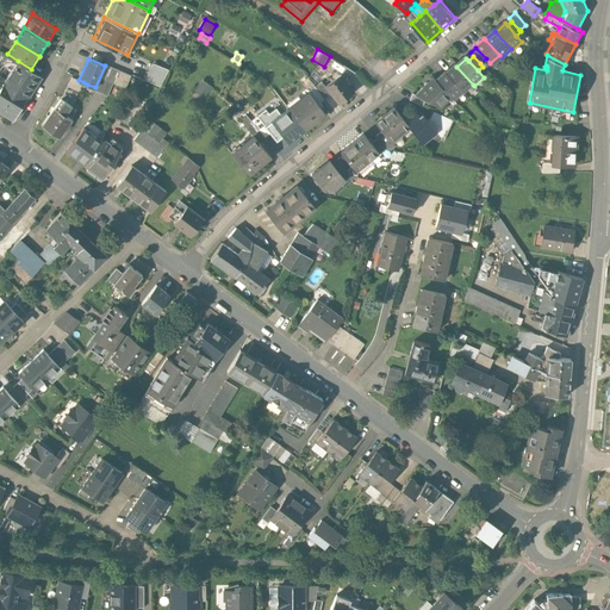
[(31,69),(18,61),(0,88),(0,112),(12,120),(41,75),(31,69)]
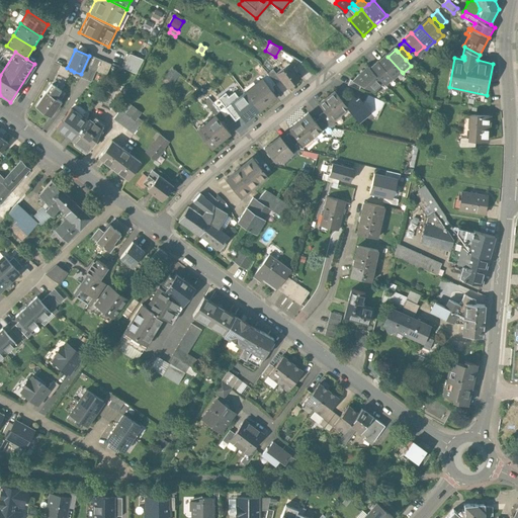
[(143,59),(130,53),(122,68),(136,74),(143,59)]
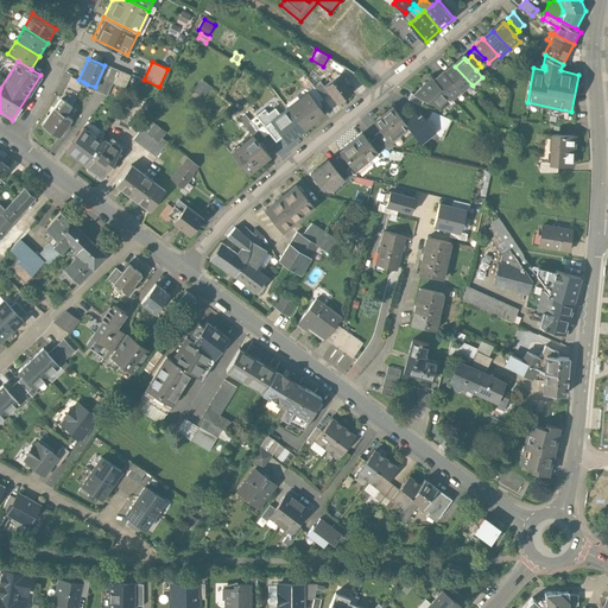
[(95,87),(94,89),(107,95),(112,83),(125,89),(131,75),(106,64),(105,65),(95,87)]
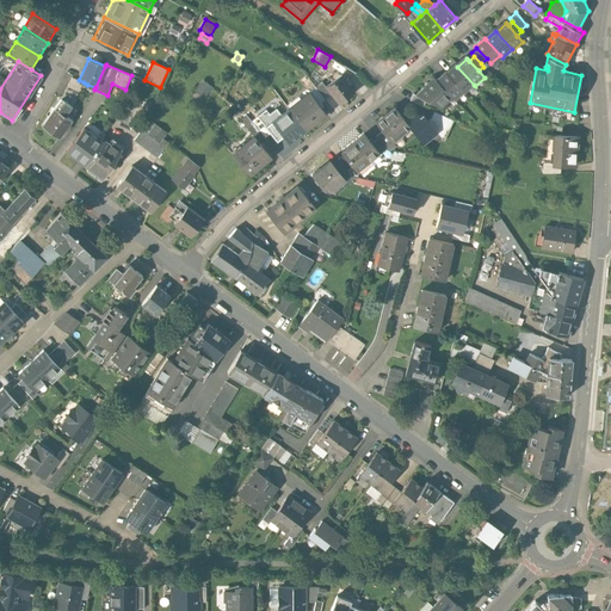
[(457,66),(448,73),(463,92),(464,93),(474,85),(457,67),(457,66)]
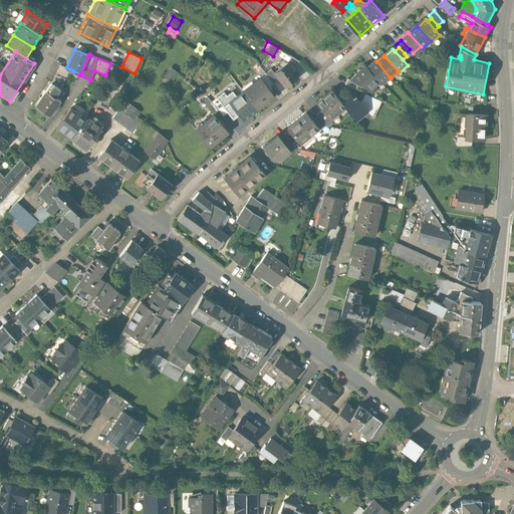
[(375,60),(367,67),(380,81),(381,83),(390,77),(376,61),(375,60)]
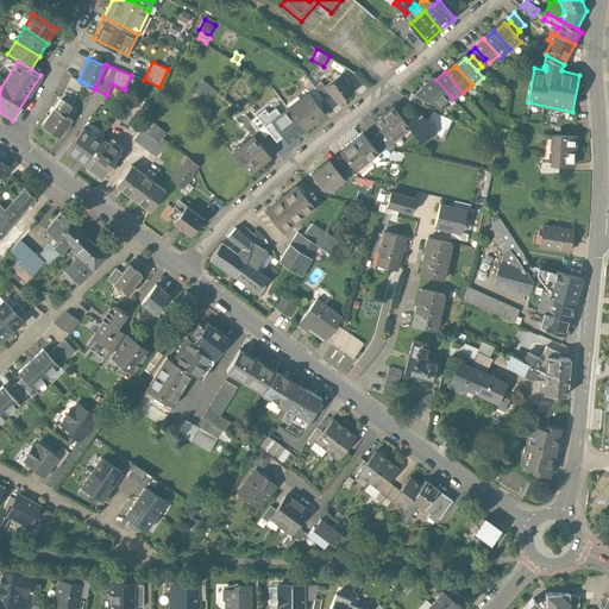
[(341,74),(325,87),(331,93),(338,104),(355,90),(341,74)]
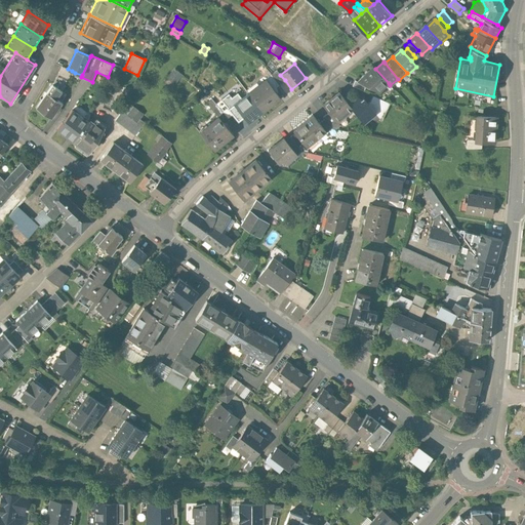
[(62,66),(52,83),(62,90),(72,71),(68,69),(62,66)]
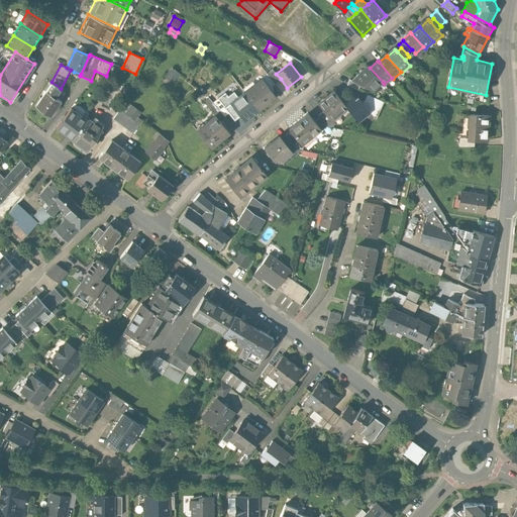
[(370,68),(369,66),(351,81),(360,85),(373,91),(383,82),(370,68)]
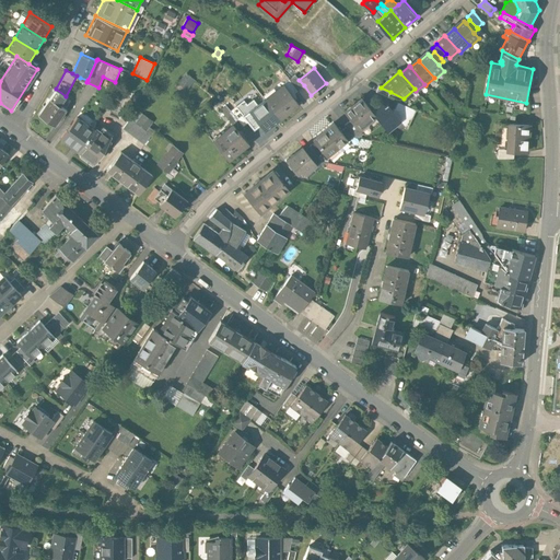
[(178,83),(187,90),(195,80),(186,72),(178,83)]
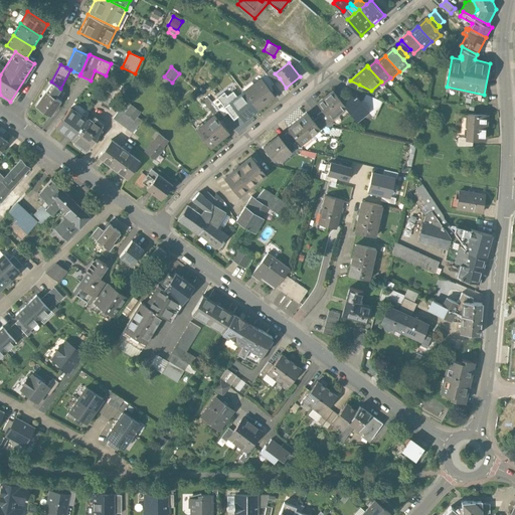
[(267,72),(262,77),(269,87),(280,78),(275,73),(272,69),(267,72)]
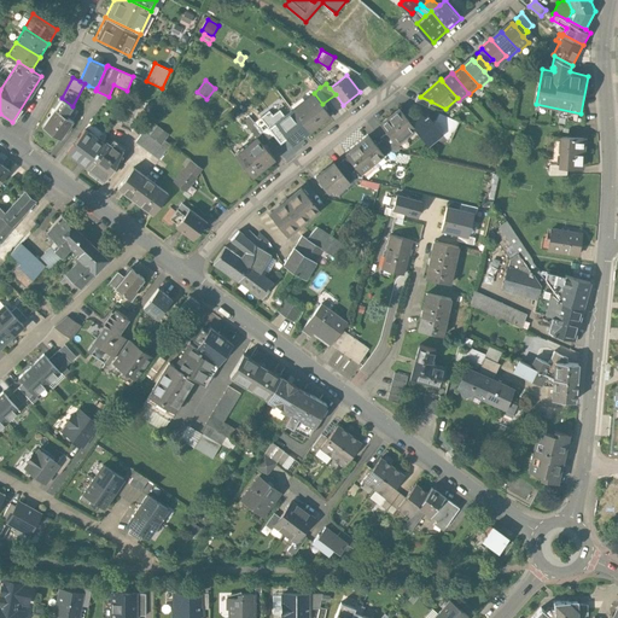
[(314,93),(291,109),(308,132),(331,115),(322,104),(314,93)]
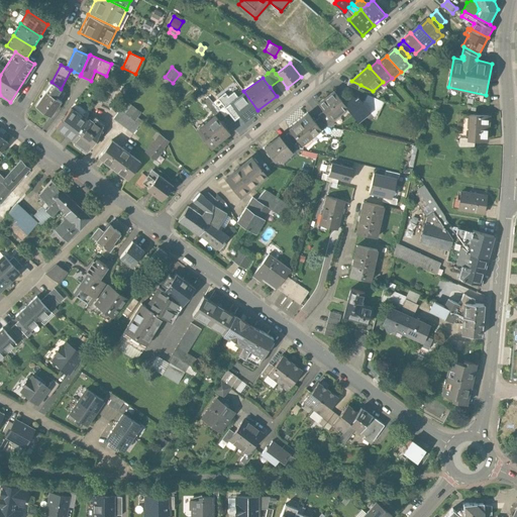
[(358,90),(360,85),(351,81),(349,80),(346,84),(358,90)]
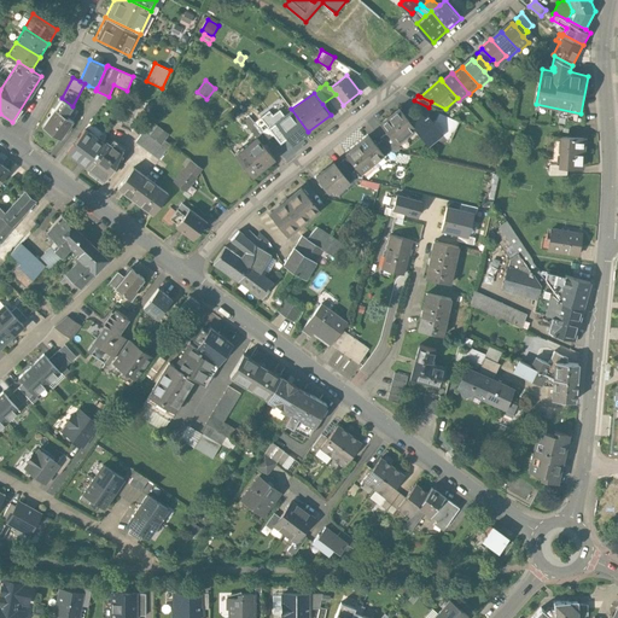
[(62,98),(54,109),(65,116),(71,108),(73,106),(62,98)]
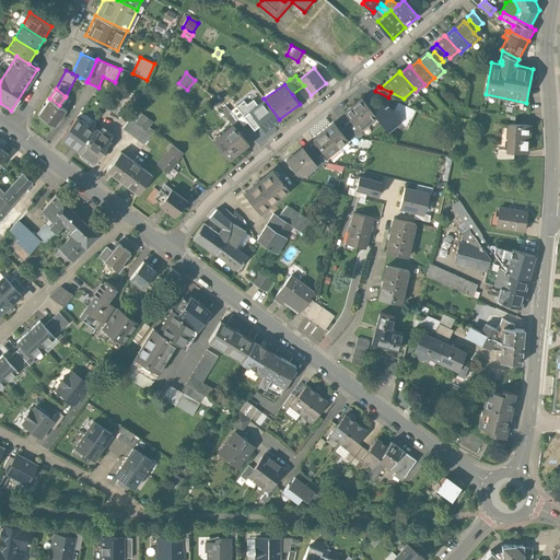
[(216,107),(221,102),(216,95),(210,101),(216,107)]
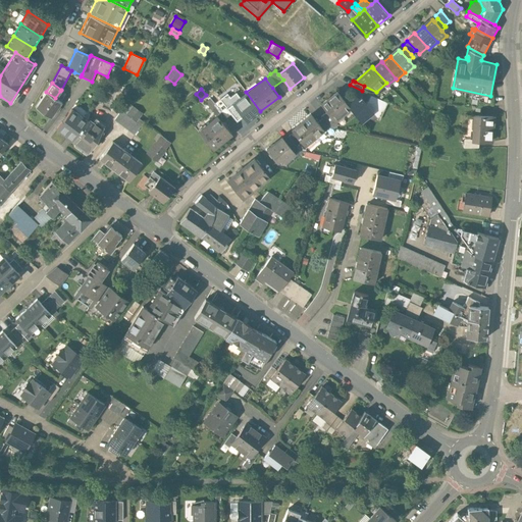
[(55,98),(60,101),(65,94),(60,91),(55,98)]
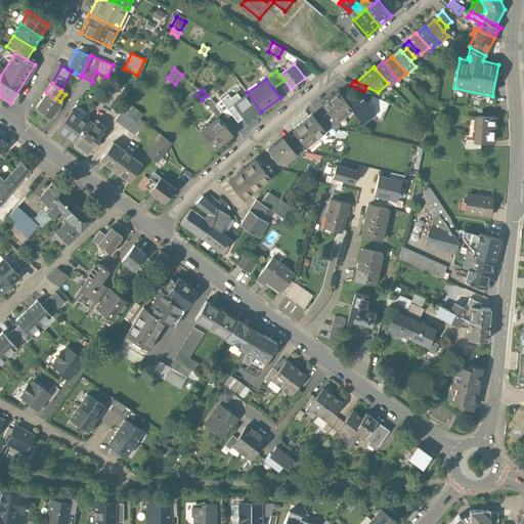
[(55,98),(46,92),(35,106),(51,118),(54,113),(59,106),(61,102),(60,101),(55,98)]
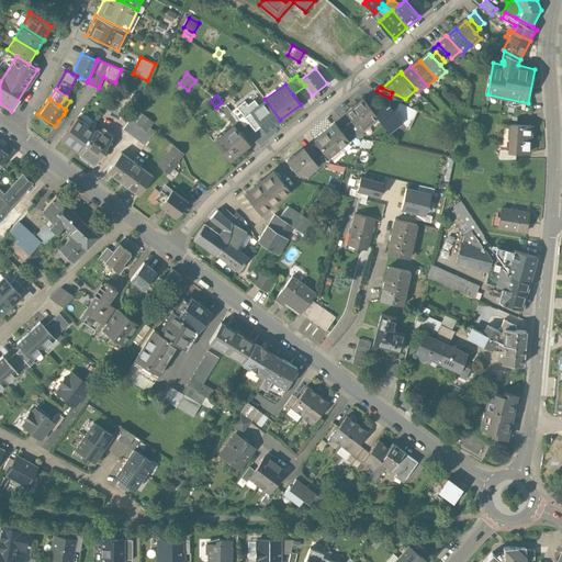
[(244,100),(232,111),(244,126),(248,122),(255,130),(261,124),(266,131),(280,120),(265,99),(258,104),(254,99),(247,104),(244,100)]
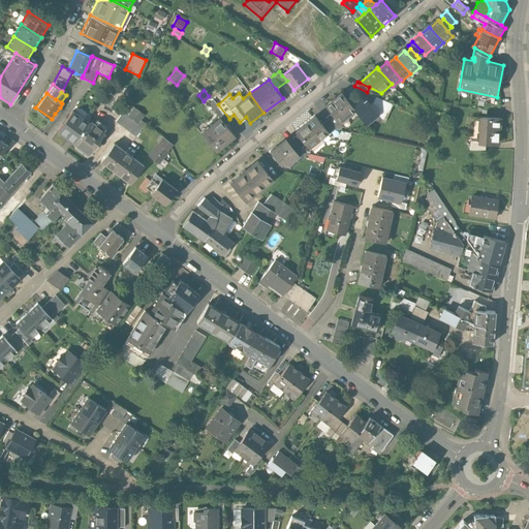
[(334,99),(348,118),(355,112),(351,105),(342,93),(334,99)]
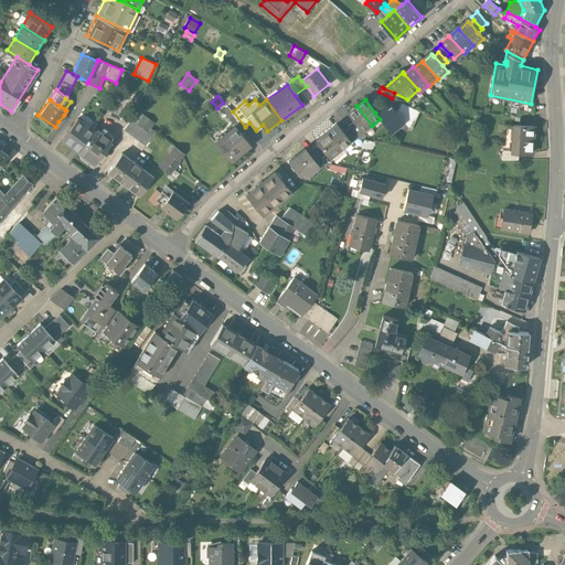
[(398,108),(395,112),(404,123),(411,131),(419,112),(401,103),(398,108)]
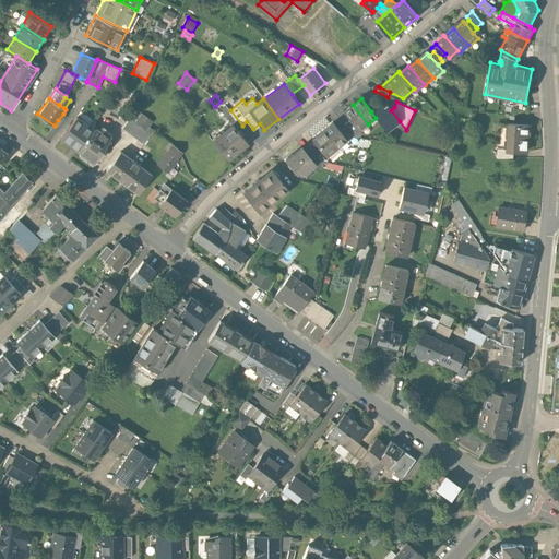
[(381,104),(371,111),(376,118),(387,131),(400,121),(391,110),(387,105),(384,107),(381,104)]
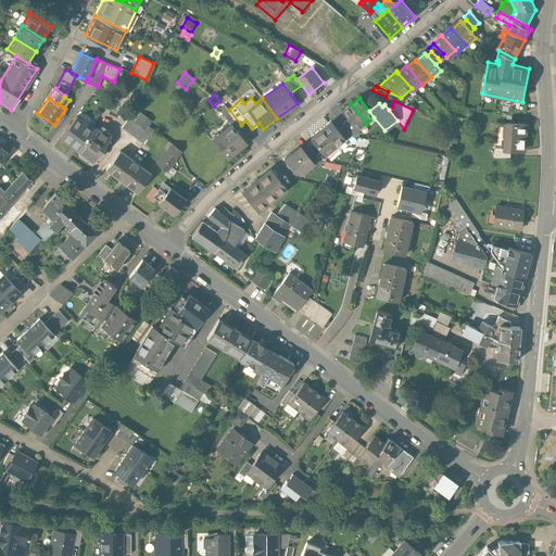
[(236,129),(241,125),(229,110),(224,104),(218,109),(231,125),(236,129)]
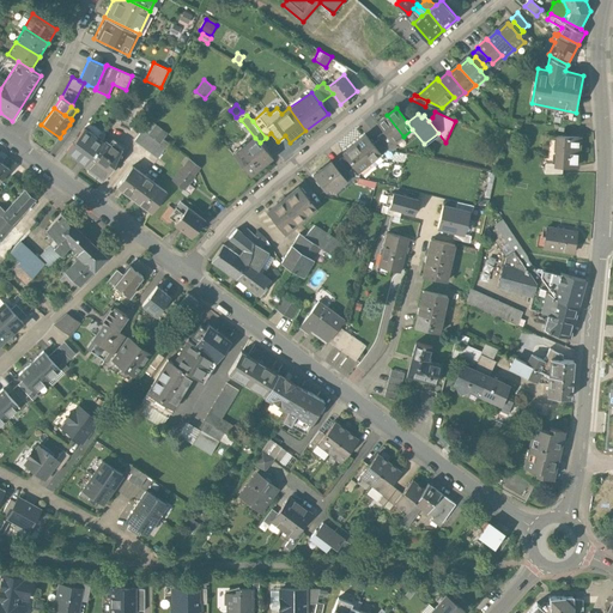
[(404,137),(387,115),(377,122),(383,131),(394,144),(404,137)]
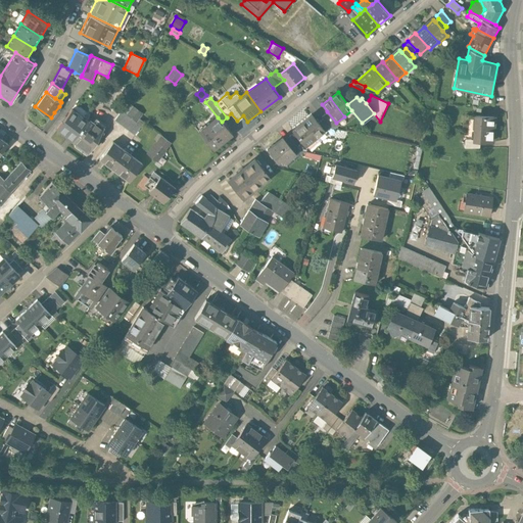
[(133,104),(126,113),(141,125),(144,127),(146,123),(140,117),(143,112),(133,104)]
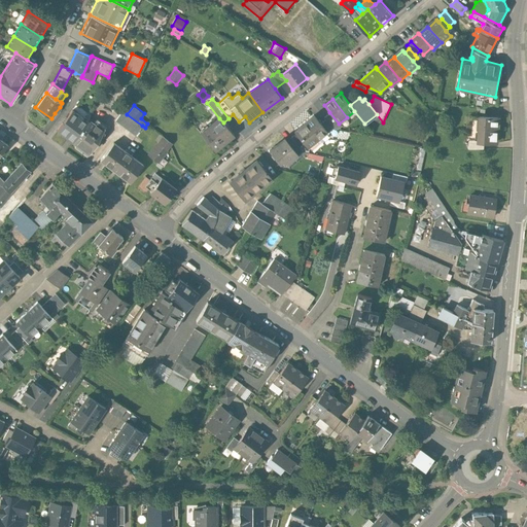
[(73,143),(90,121),(73,109),(57,131),(73,143)]
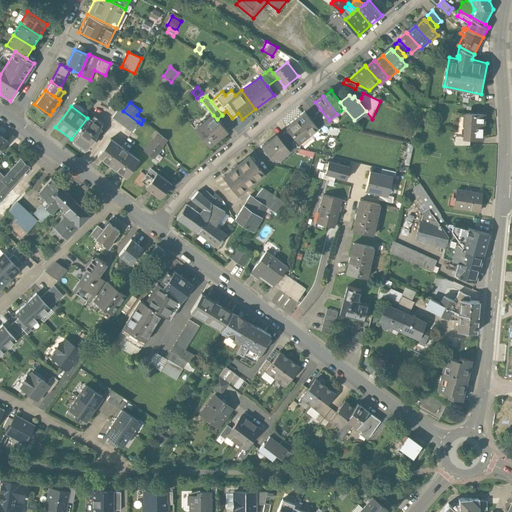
[(119,108),(112,117),(131,131),(138,122),(123,111),(119,108)]
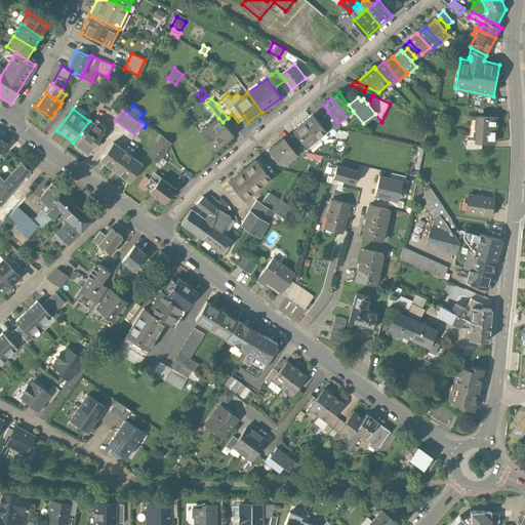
[(337,123),(328,112),(322,117),(324,119),(331,128),(335,129),(339,126),(337,123)]
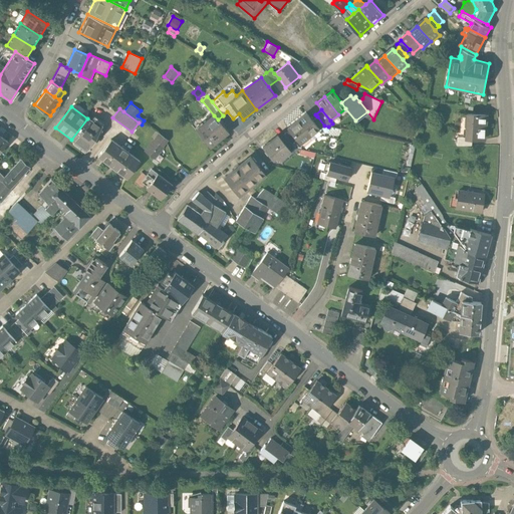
[(306,111),(287,127),(289,130),(296,140),(300,145),(320,129),(313,120),(306,111)]
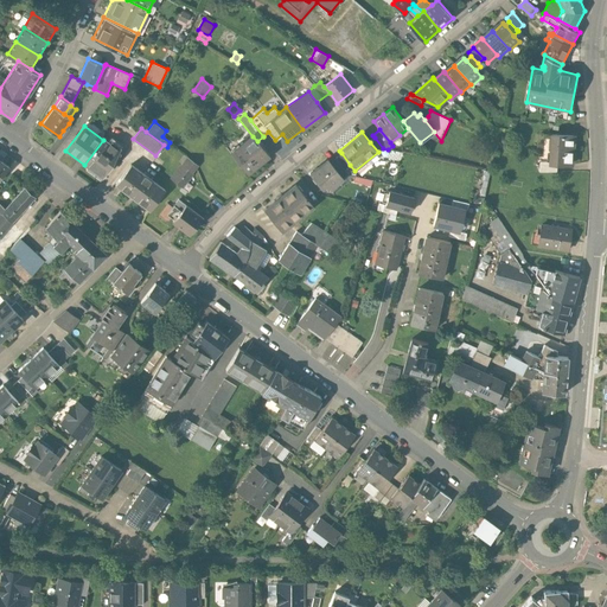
[(551,133),(550,163),(557,163),(575,164),(577,134),(551,133)]
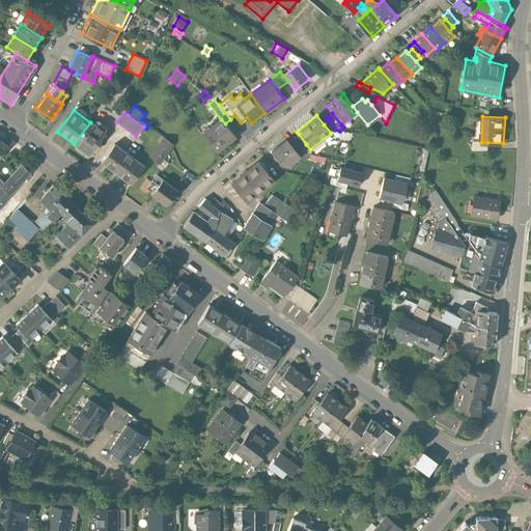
[(202,135),(216,151),(235,136),(225,123),(221,119),(202,135)]
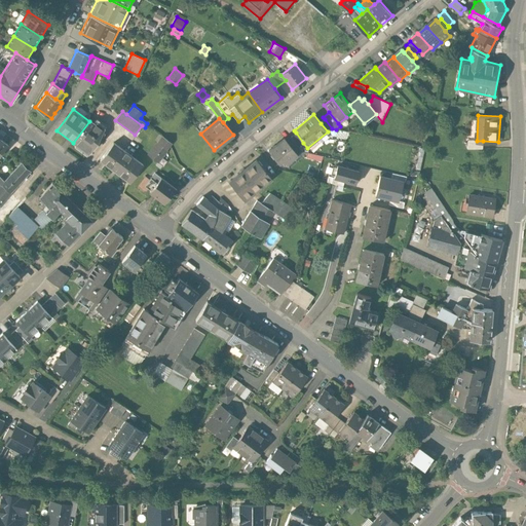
[(104,129),(90,119),(89,121),(73,143),(88,154),(98,142),(104,129)]
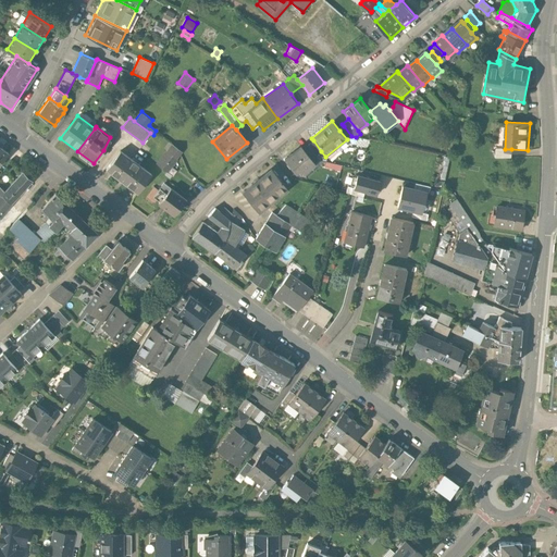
[(339,131),(347,139),(351,136),(344,126),(339,131)]
